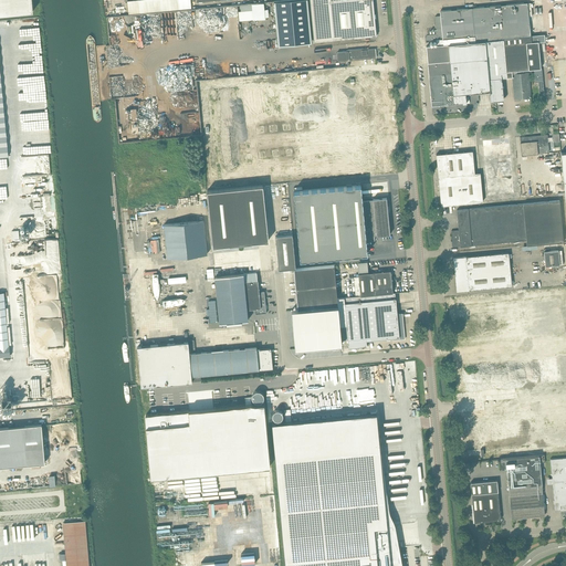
[(0,0),(0,13),(33,11),(31,0),(0,0)]
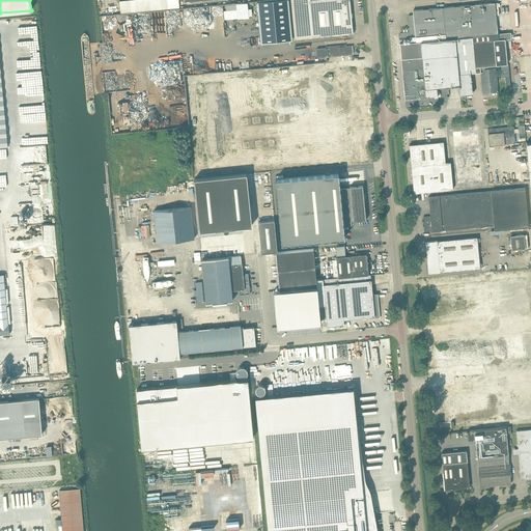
[(178,0),(167,0),(168,8),(179,7),(178,0)]
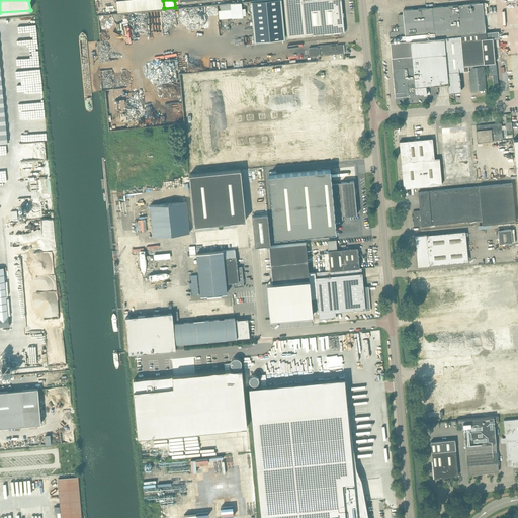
[(269,0),(251,2),(255,42),(284,39),(280,0),(269,0)]
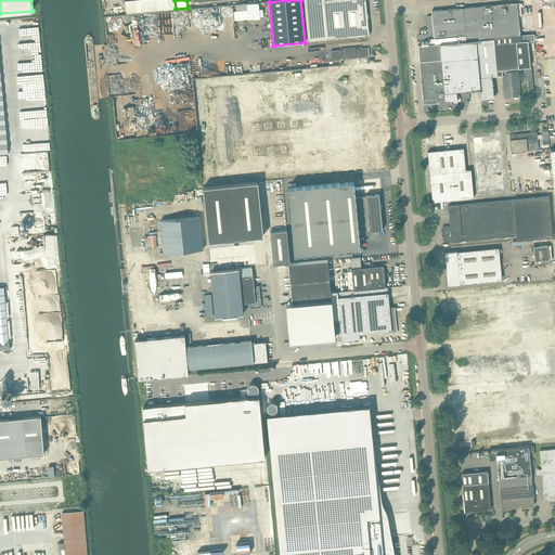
[(302,0),(307,41),(369,35),(365,0),(302,0)]
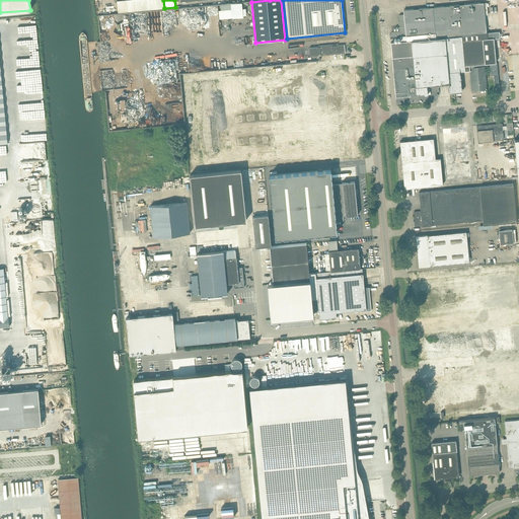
[(436,38),(461,35),(487,32),(484,2),(453,5),(403,10),(403,15),(400,15),(398,18),(399,30),(391,31),(389,34),(390,38),(435,32),(436,38)]
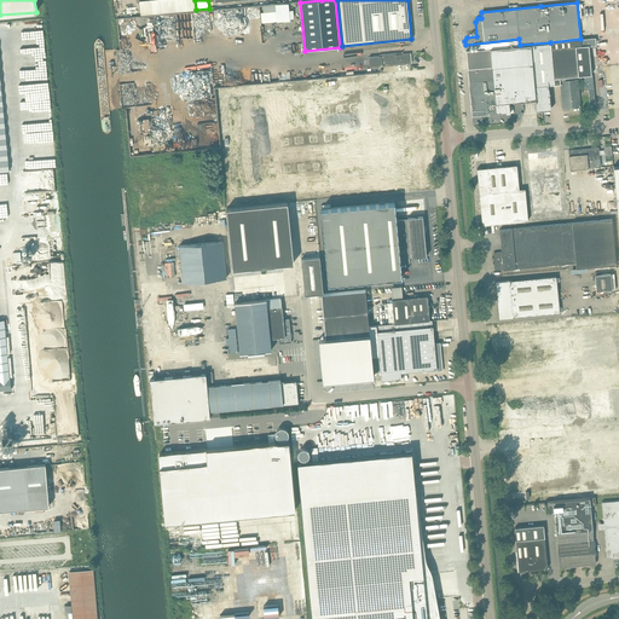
[(289,4),(276,5),(277,22),(290,21),(289,4)]
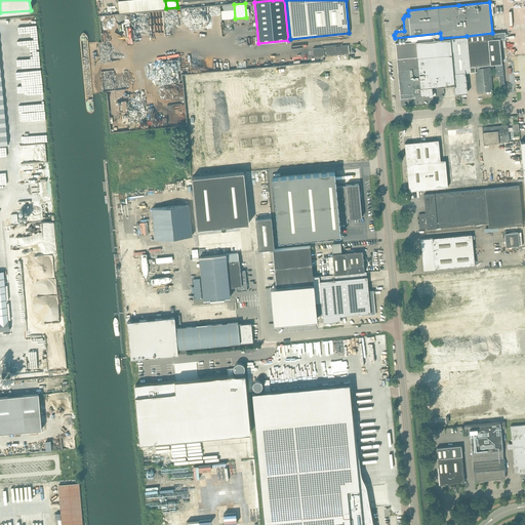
[(505,33),(467,36),(470,72),(475,72),(475,69),(483,68),(483,66),(496,64),(497,72),(503,72),(502,64),(501,64),(499,39),(506,39),(505,33)]
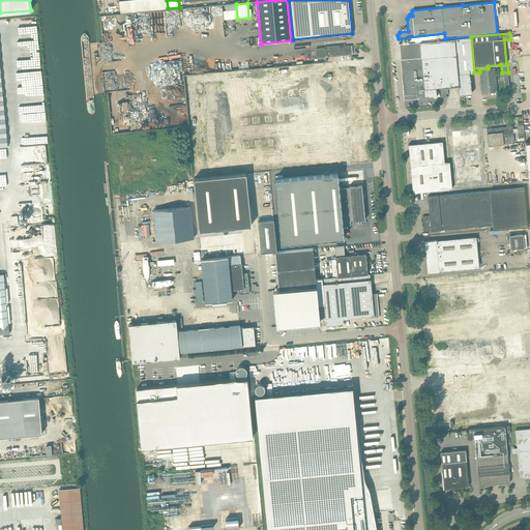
[(471,36),(453,38),(458,80),(459,85),(459,94),(462,94),(471,94),(470,75),(469,76),(469,72),(474,72),(471,36)]
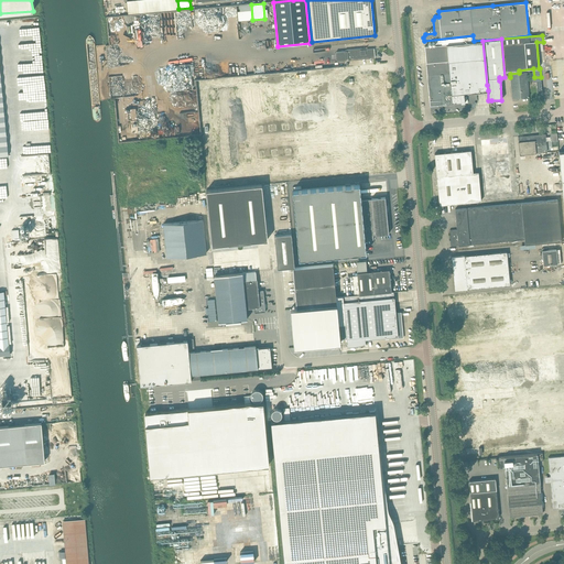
[(487,85),(483,41),(446,44),(424,46),(430,106),(465,102),(464,93),(477,91),(488,90),(487,85)]
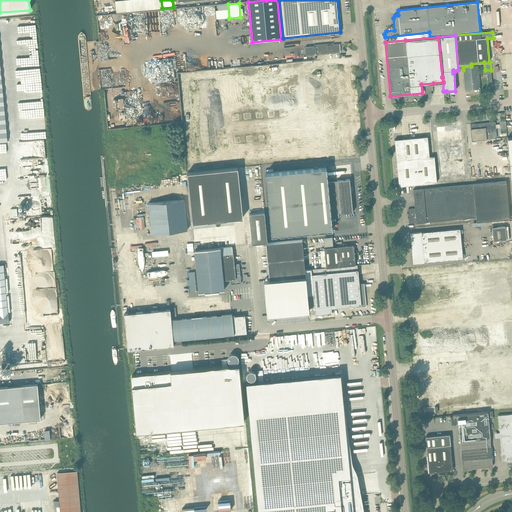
[(340,52),(339,44),(331,45),(331,46),(328,46),(328,44),(315,45),(315,46),(305,47),(306,56),(340,52)]
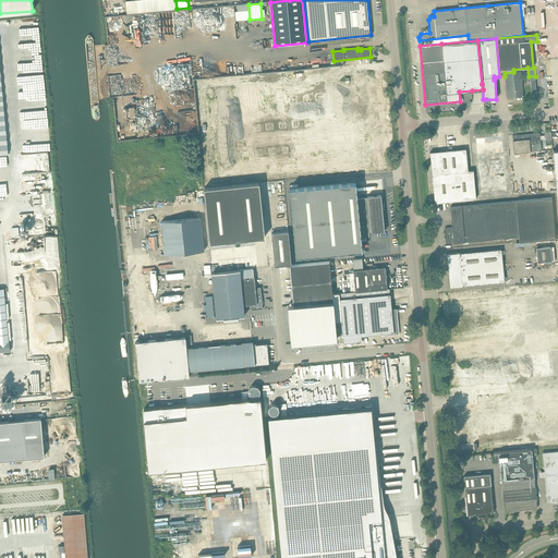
[(330,71),(199,83),(209,183),(352,169),(350,144),(337,145),(330,71)]
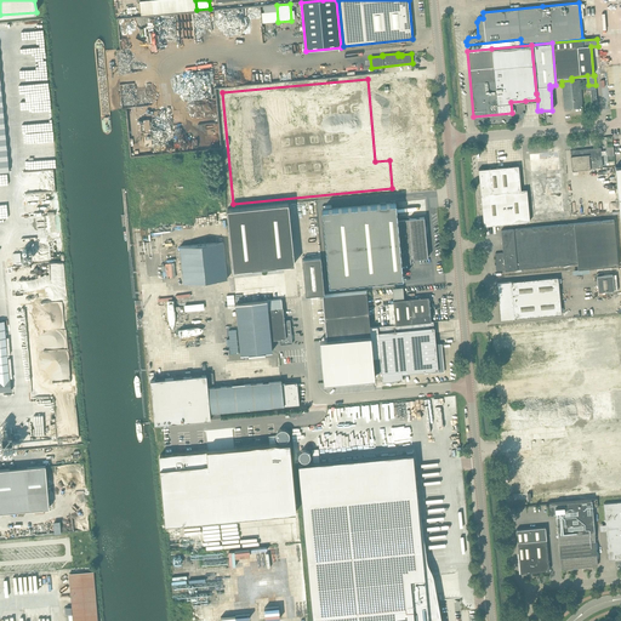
[(562,85),(564,108),(582,107),(580,80),(571,80),(562,81),(562,85)]
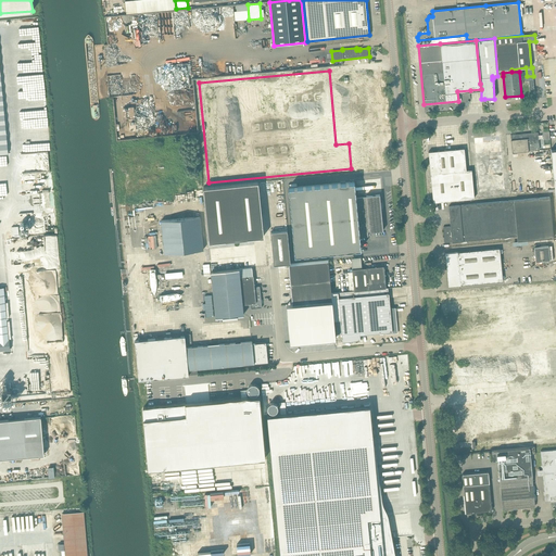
[(26,153),(50,151),(48,130),(43,131),(43,133),(37,133),(37,138),(24,139),(26,153)]
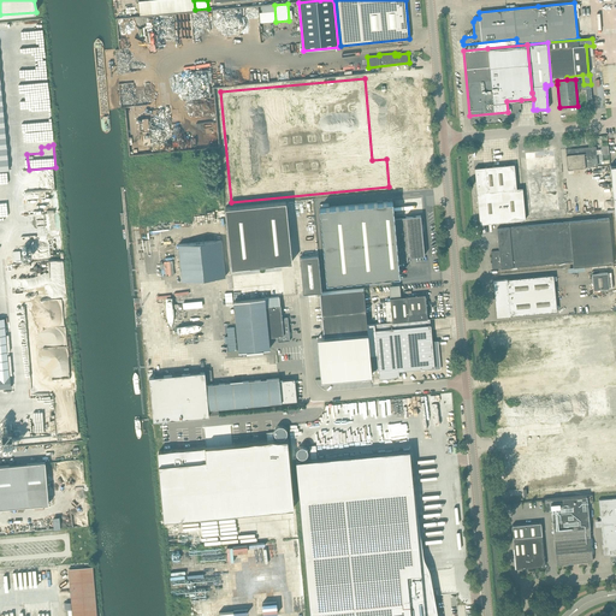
[(596,147),(566,149),(567,155),(568,170),(582,167),(586,167),(592,167),(592,164),(597,163),(597,159),(597,153),(596,147)]
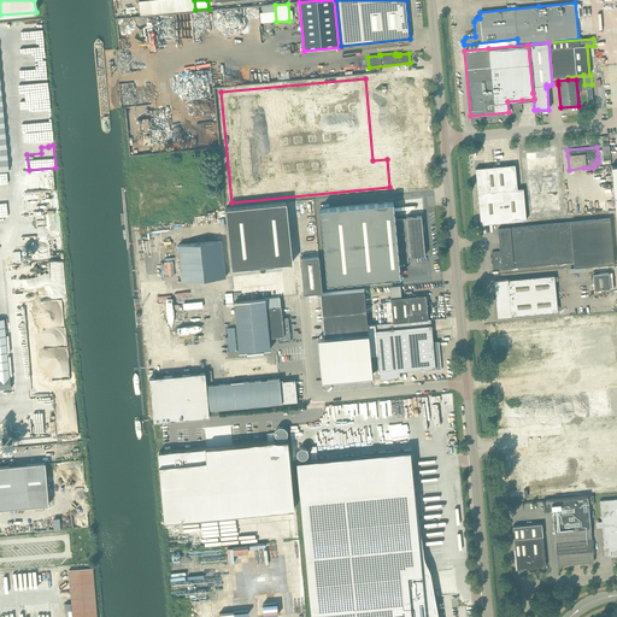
[(523,188),(517,188),(515,164),(475,169),(481,224),(527,221),(523,188)]
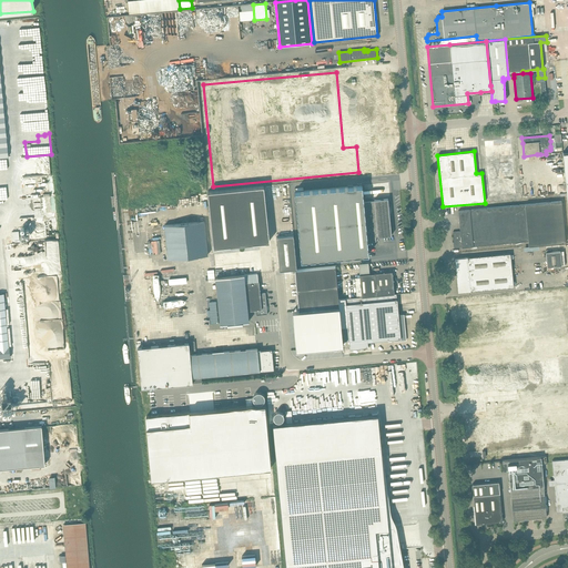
[(208,192),(213,242),(213,247),(230,245),(231,251),(253,249),(253,243),(270,242),(269,236),(264,185),(208,192)]
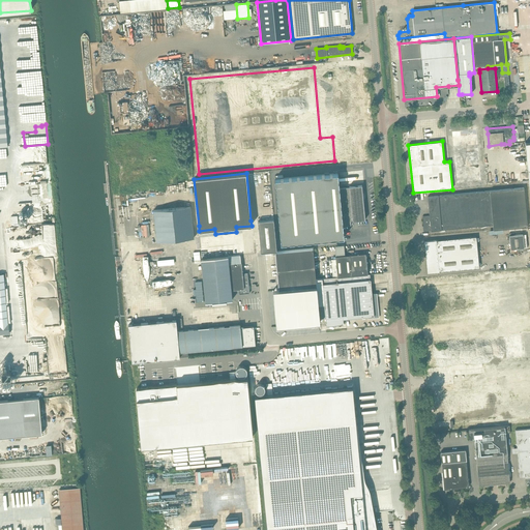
[(281,243),(339,237),(344,237),(343,226),(351,225),(351,221),(365,219),(362,185),(349,186),(349,187),(339,188),(337,173),(275,179),(281,243)]
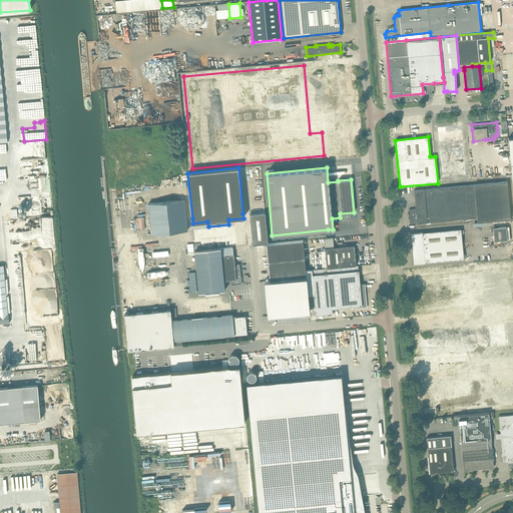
[(511,219),(507,181),(414,190),(416,208),(409,209),(410,223),(477,217),(478,222),(511,219)]
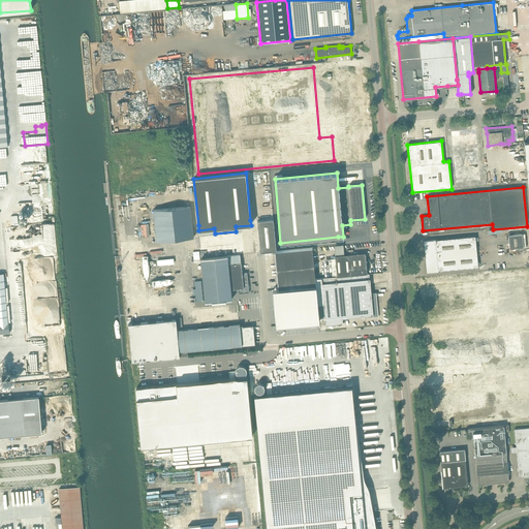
[(38,221),(37,205),(27,206),(28,221),(23,221),(23,225),(29,225),(29,222),(38,221)]
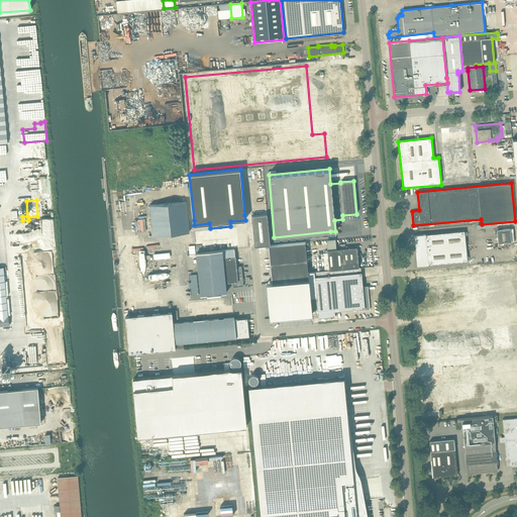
[(186,202),(149,205),(152,236),(189,232),(186,202)]
